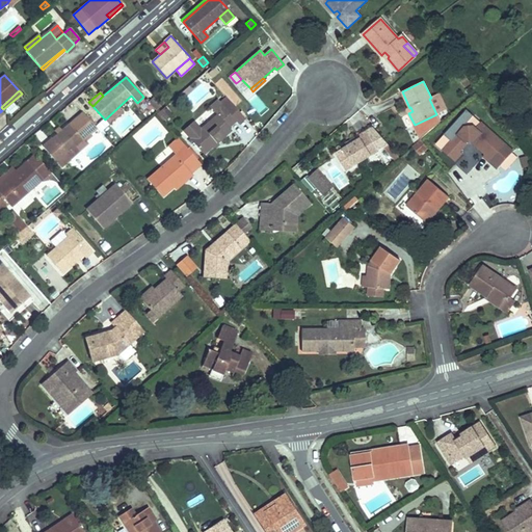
[(429,99),(436,114),(447,110),(439,94),(431,98),(429,99)]
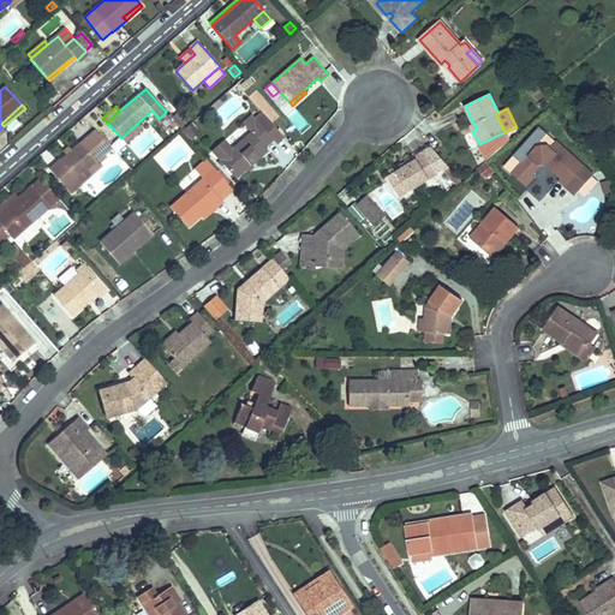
[(171,118),(180,129),(186,123),(177,112),(171,118)]
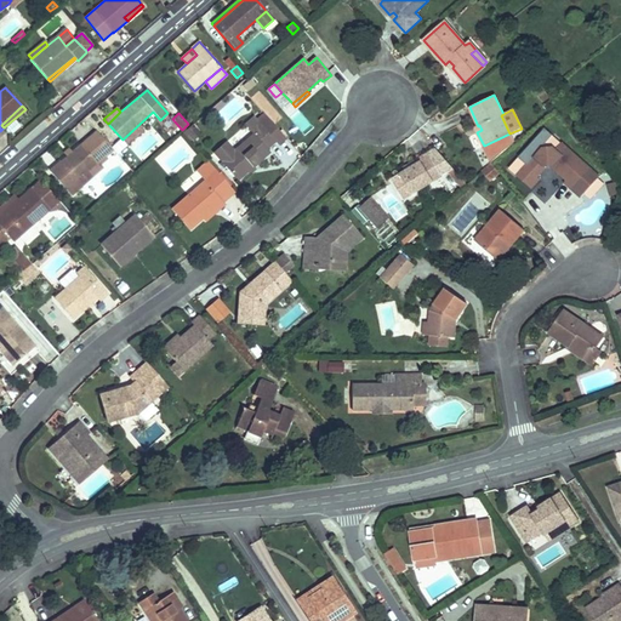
[(222,161),(238,180),(269,152),(267,148),(275,141),(278,144),(286,138),(263,113),(256,119),(255,117),(245,124),(254,134),(234,151),(222,161)]
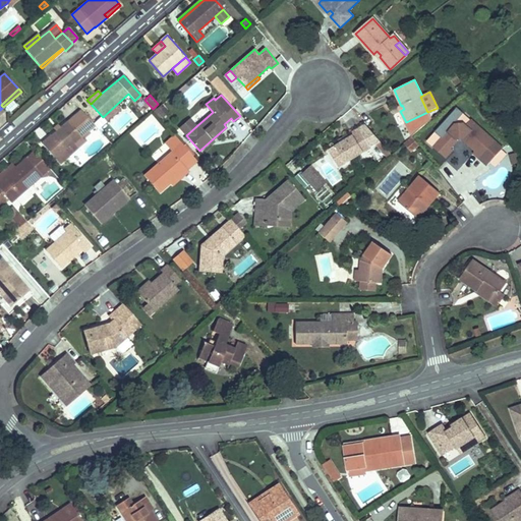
[(95,125),(99,129),(121,109),(117,104),(103,117),(102,116),(94,123),(95,125)]
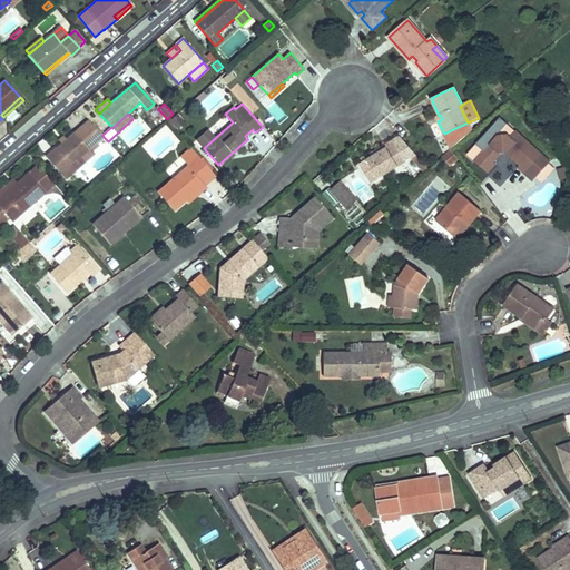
[(173,123),(177,127),(183,121),(179,117),(173,123)]
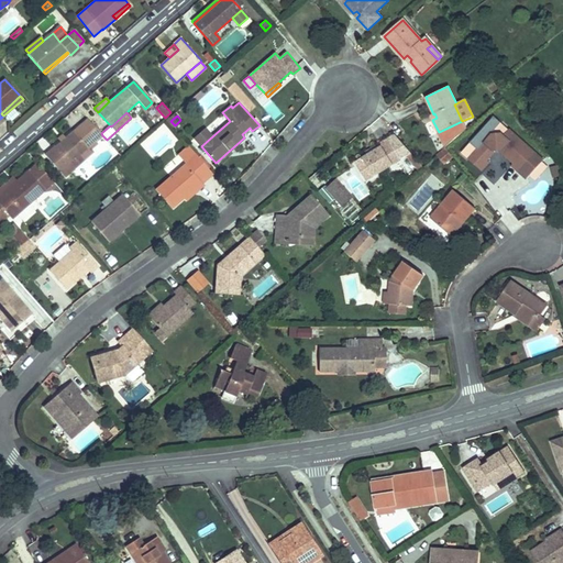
[(73,131),(88,148),(96,142),(85,130),(92,123),(88,118),(73,131)]
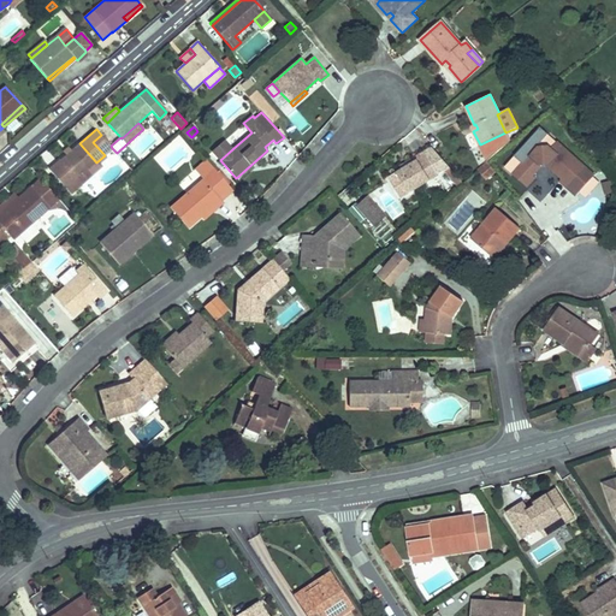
[(93,142),(105,155),(112,148),(111,146),(101,135),(93,142)]
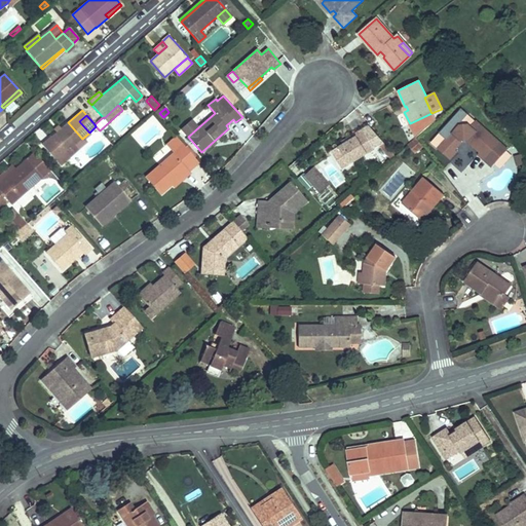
[(181,129),(188,137),(198,127),(192,120),(181,129)]
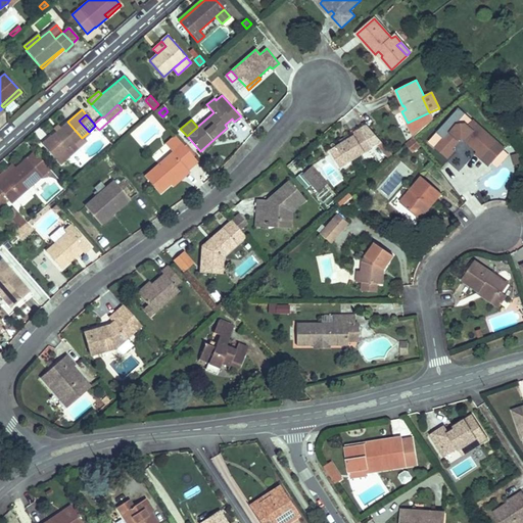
[(435,148),(447,158),(454,150),(453,149),(460,140),(464,140),(477,151),(475,153),(489,165),(505,149),(473,121),(468,127),(465,124),(459,124),(444,139),(443,139),(435,148)]
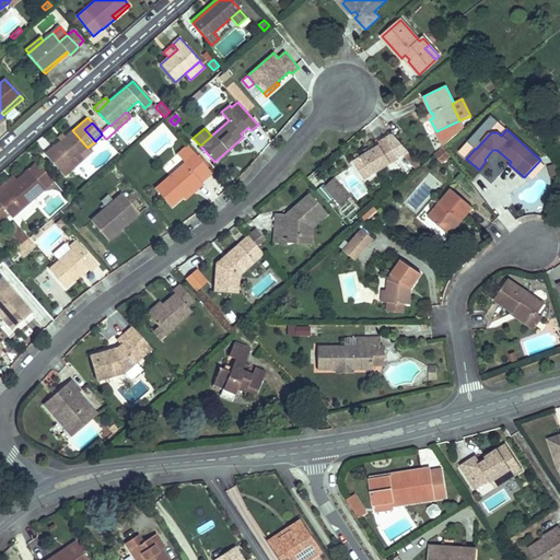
[(45,154),(63,176),(73,167),(76,170),(85,161),(80,154),(88,148),(72,130),(65,137),(60,141),(45,154)]
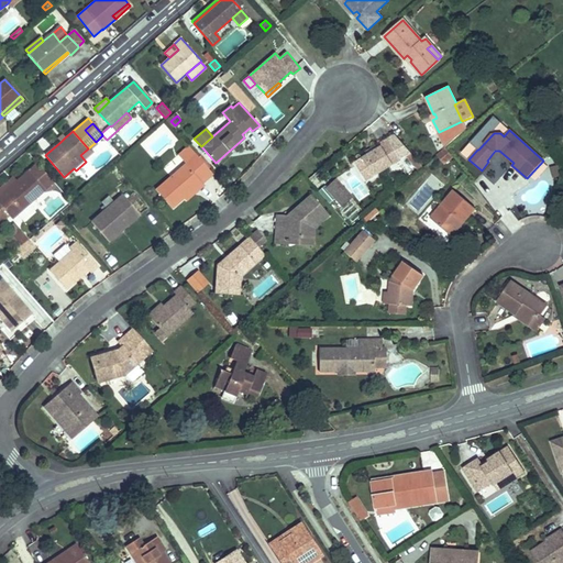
[(355,163),(361,173),(368,167),(374,176),(400,159),(407,155),(419,169),(423,167),(395,134),(379,144),(382,146),(367,155),(355,163)]
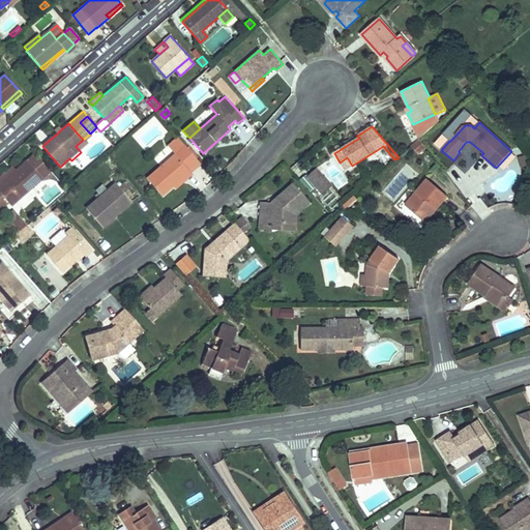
[(345,143),(346,146),(359,138),(357,136),(345,143)]
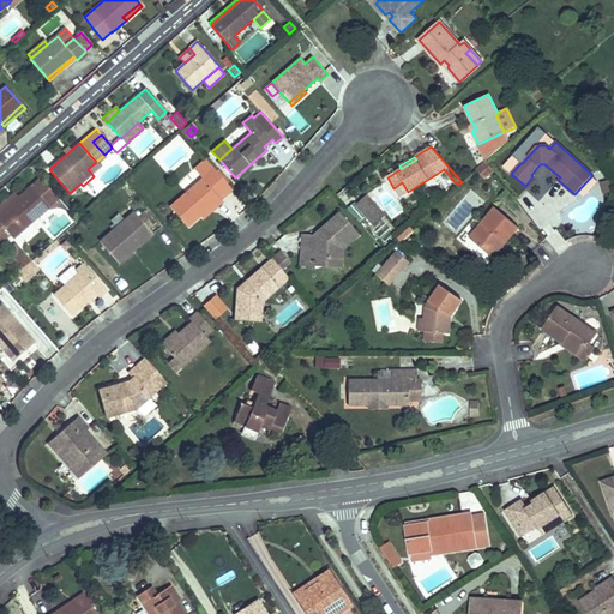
[(194,169),(203,179),(214,168),(212,167),(205,160),(194,169)]
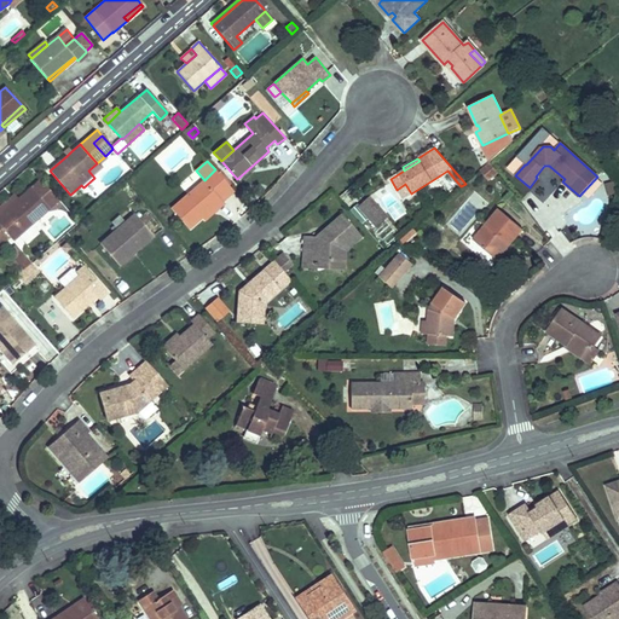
[(489,163),(497,174),(498,173),(490,162),(489,163)]
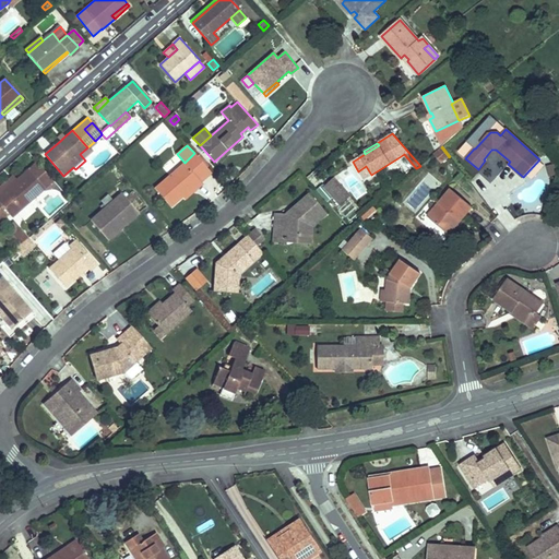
[(80,154),(85,161),(93,154),(87,147),(80,154)]
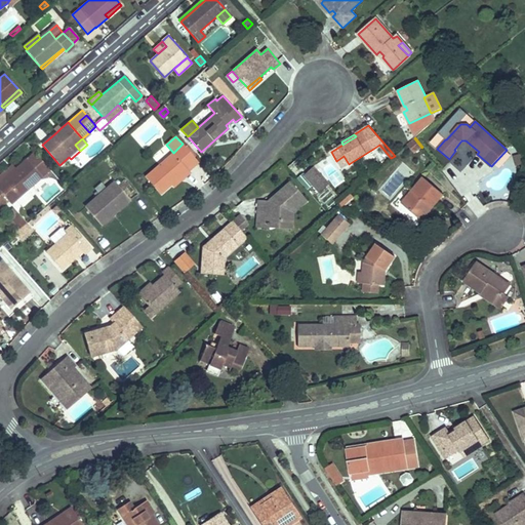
[(409,144),(415,152),(421,148),(414,138),(409,144)]
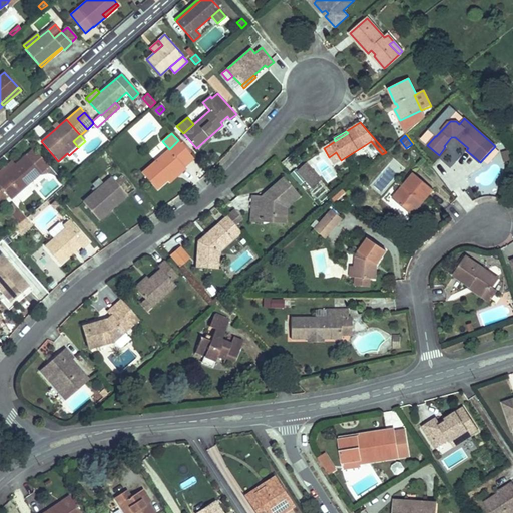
[(178,140),(189,153),(192,151),(180,137),(177,139),(178,140)]
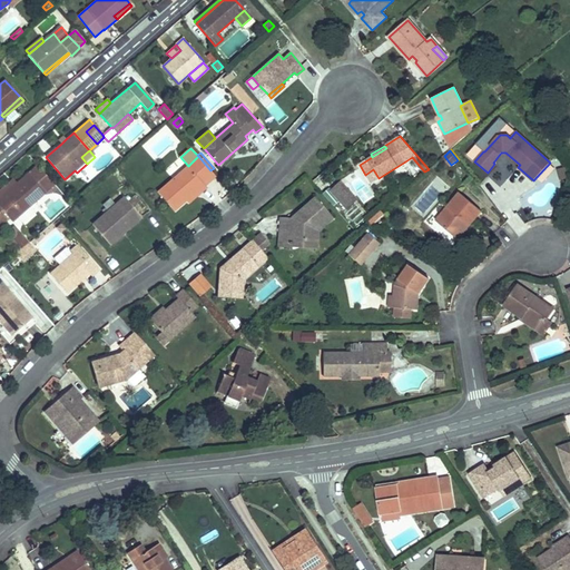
[(158,192),(174,210),(186,200),(197,190),(199,194),(206,187),(205,185),(215,176),(210,170),(198,156),(188,166),(158,192)]
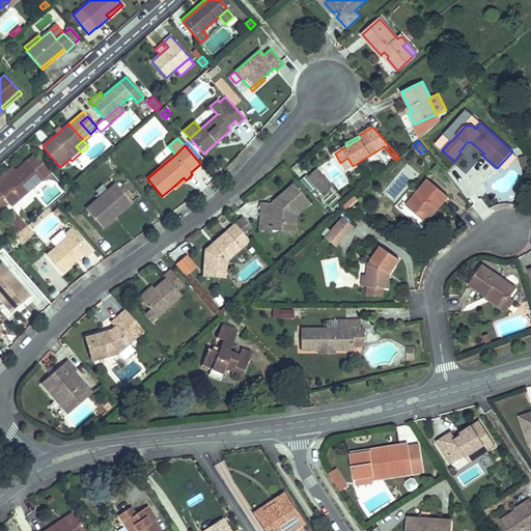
[(412,146),(419,155),(420,154),(414,145),(412,146)]
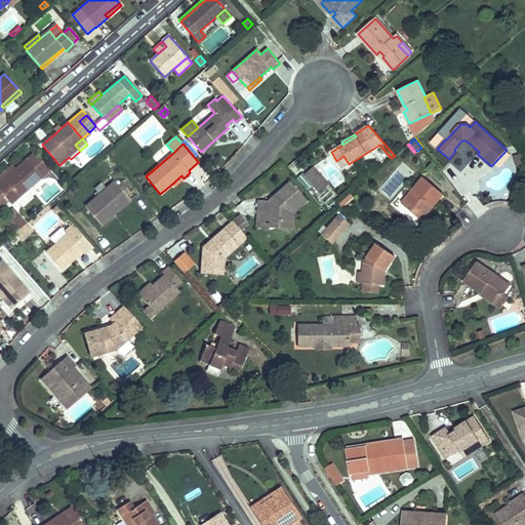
[(27,190),(42,176),(50,169),(35,152),(14,169),(14,170),(15,172),(5,182),(3,179),(0,182),(0,191),(7,200),(11,204),(15,200),(27,190)]
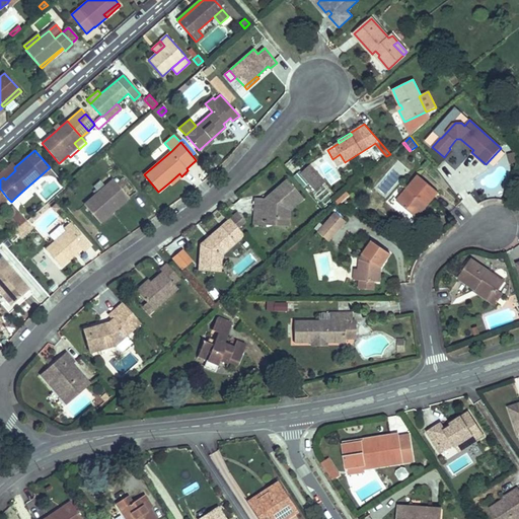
[(508,154),(511,163),(518,161),(515,152),(508,154)]
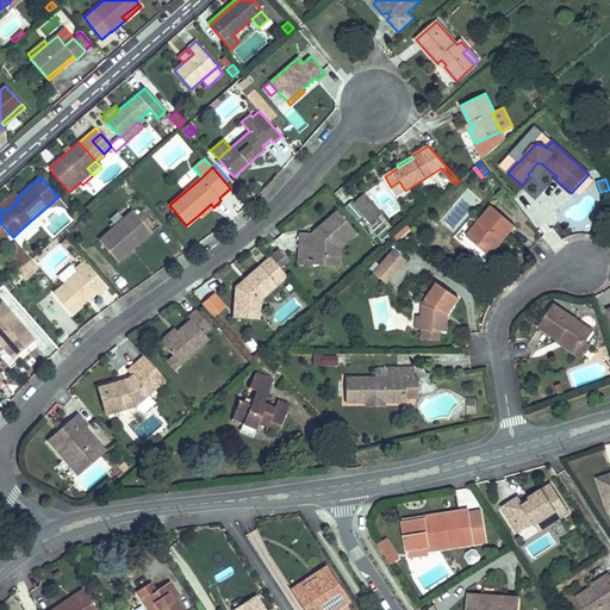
[(391,187),(397,195),(405,191),(399,181),(391,187)]
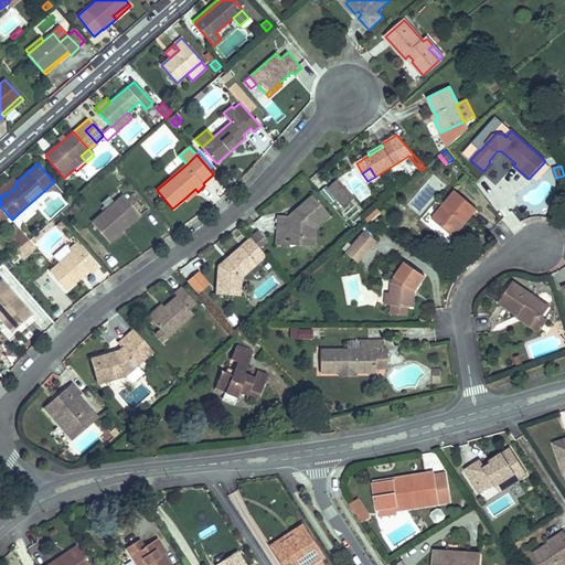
[(0,188),(0,195),(3,193),(6,195),(17,185),(16,183),(16,182),(12,178),(0,188)]
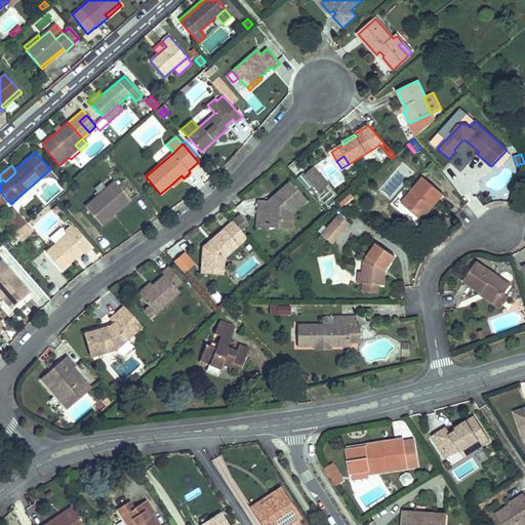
[(304,174),(312,184),(318,177),(325,185),(327,183),(313,166),(304,174)]
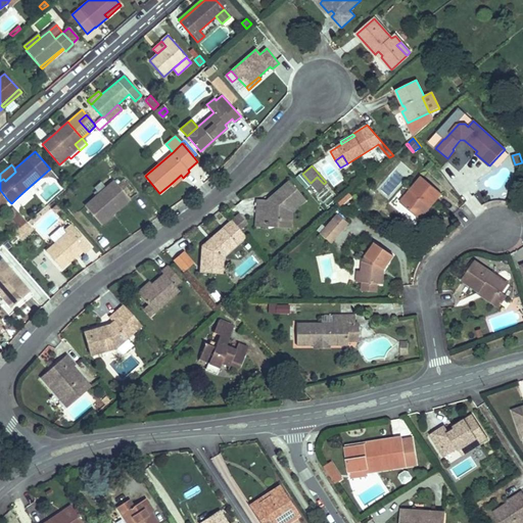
[(171,184),(173,186),(183,178),(181,175),(171,184)]
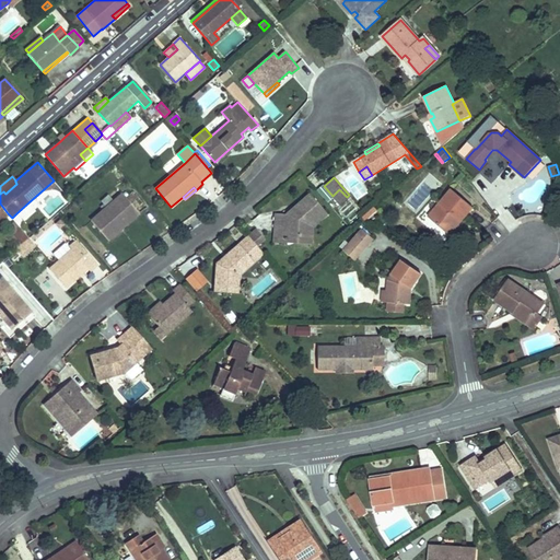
[(333,196),(339,203),(347,197),(339,189),(333,196)]
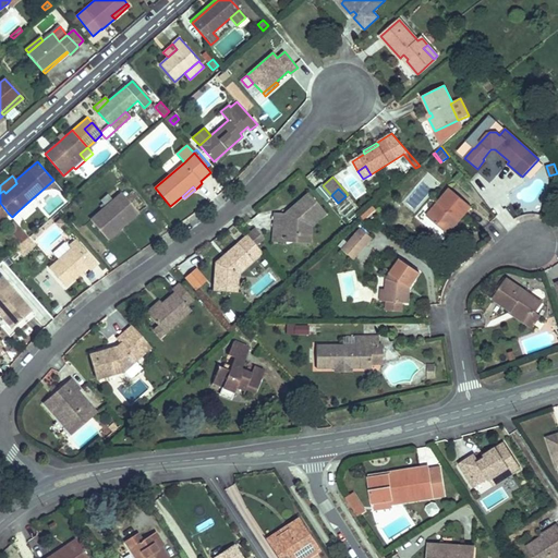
[(450,189),(426,216),(445,231),(456,217),(459,220),(471,206),(450,189)]
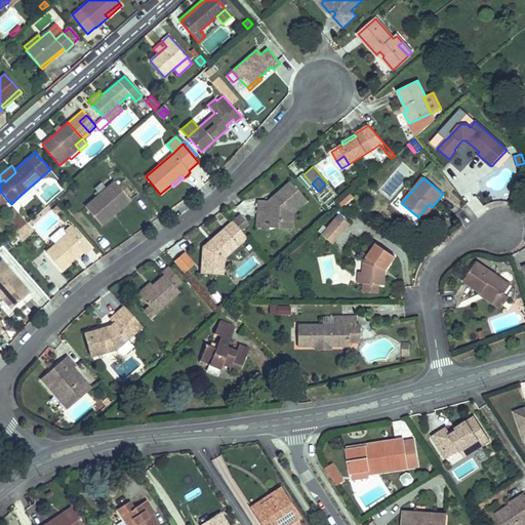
[(85,207),(102,225),(112,215),(111,213),(122,204),(123,206),(130,200),(114,182),(85,207)]
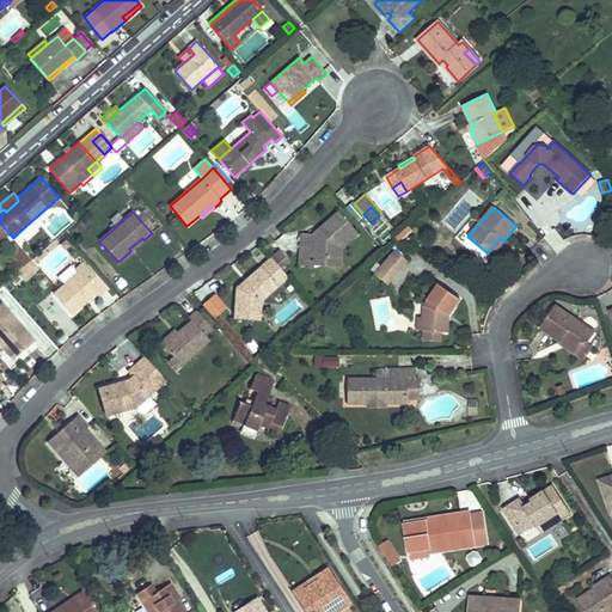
[(299,264),(312,265),(312,256),(336,258),(337,246),(354,231),(338,212),(319,228),(323,232),(319,234),(312,234),(312,254),(299,254),(299,264)]
